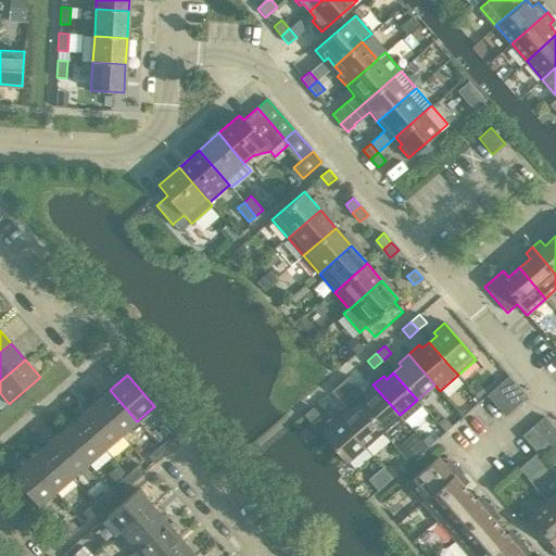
[(340,383),(381,431),(400,415),(373,384),(364,393),(349,376),(340,383)]
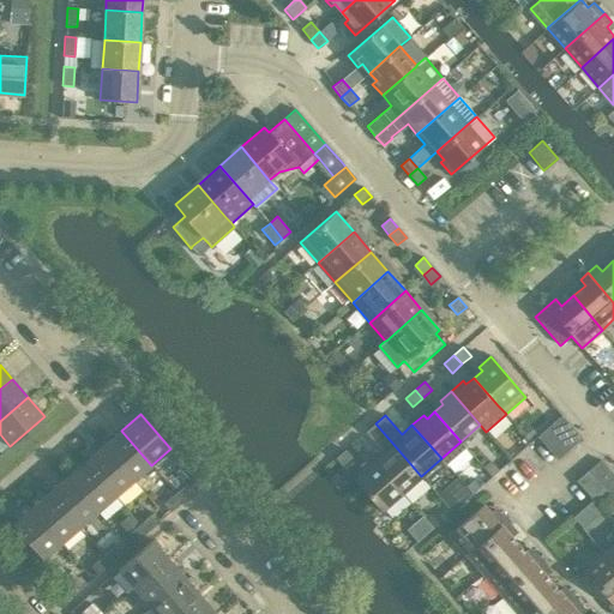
[(551,426),(570,449),(581,438),(561,415),(551,426)]
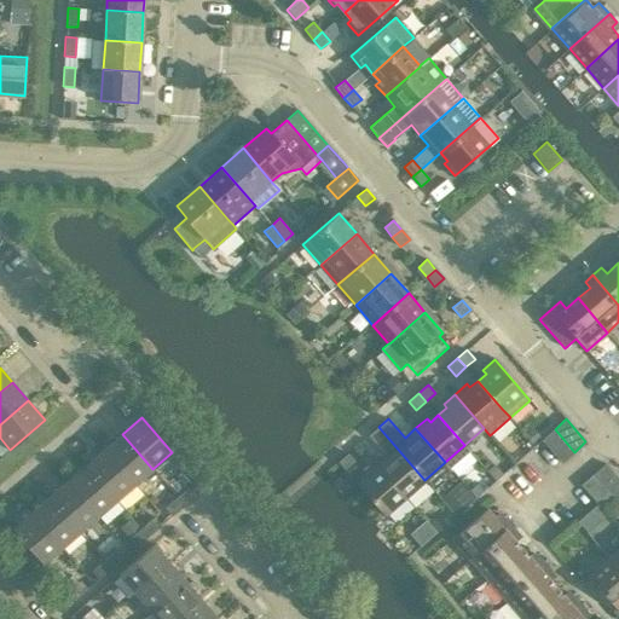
[(386,455),(376,463),(405,497),(424,480),(379,427),(369,435),(386,455)]
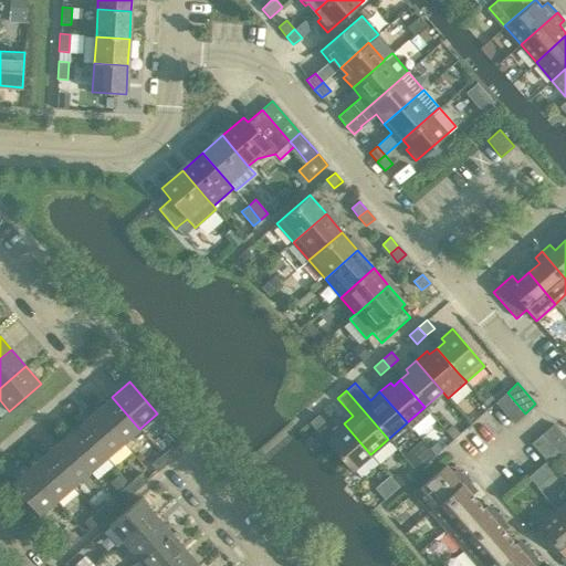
[(495,402),(500,408),(513,423),(525,413),(507,392),(495,402)]
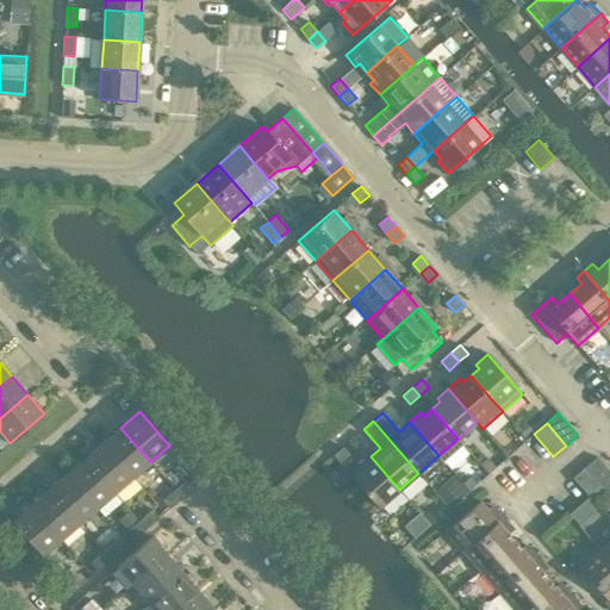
[(103,443),(132,478),(150,462),(120,428),(103,443)]
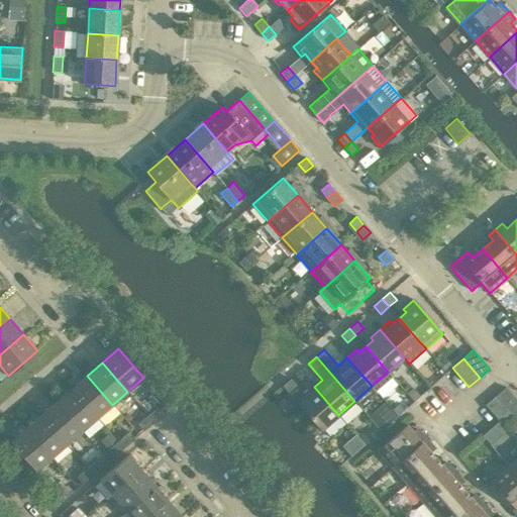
[(72,389),(97,418),(112,405),(87,376),(72,389)]
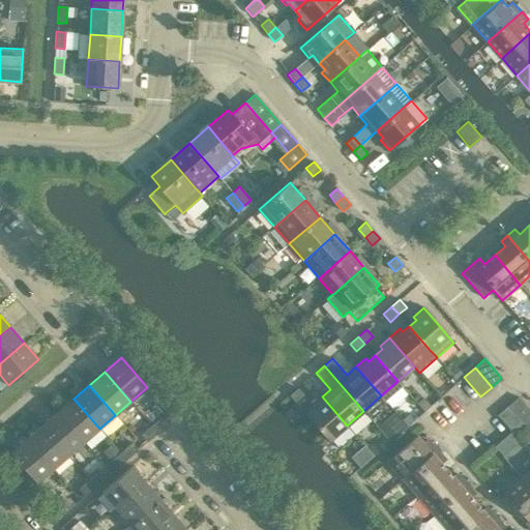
[(290,395),(291,396),(296,403),(304,395),(298,388),(290,395)]
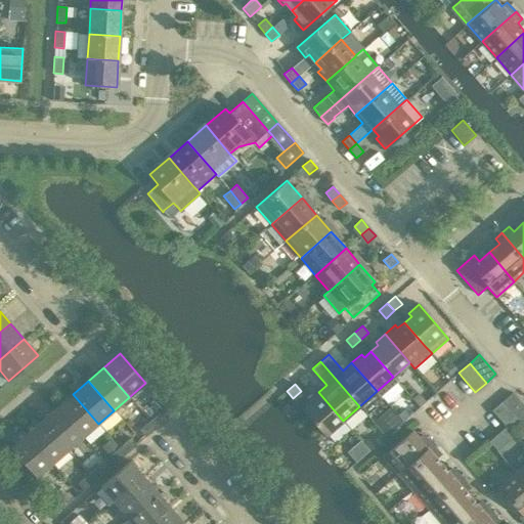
[(325,436),(343,421),(318,392),(309,400),(311,402),(303,409),(325,436)]
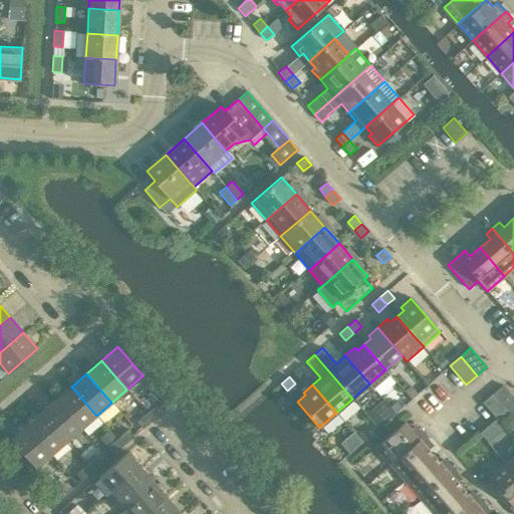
[(493,394),(510,413),(513,408),(513,399),(502,386),(493,394)]
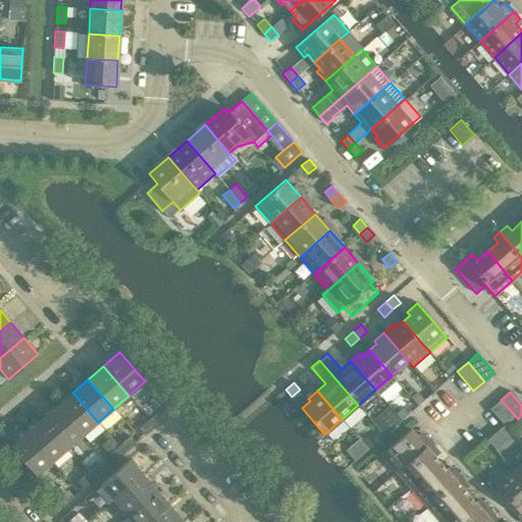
[(57,406),(83,435),(98,422),(72,393),(57,406)]
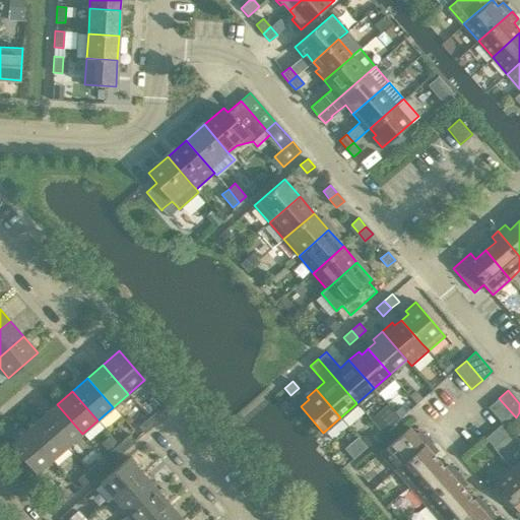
[(488,407),(501,421),(505,427),(516,417),(499,398),(488,407)]
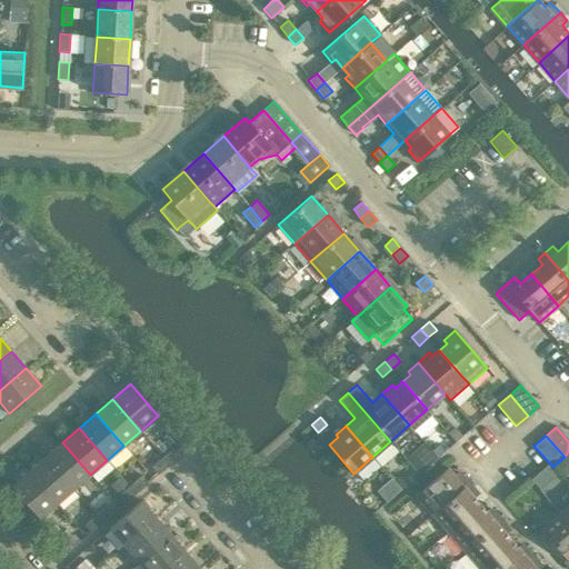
[(46,457),(73,489),(90,475),(62,442),(46,457)]
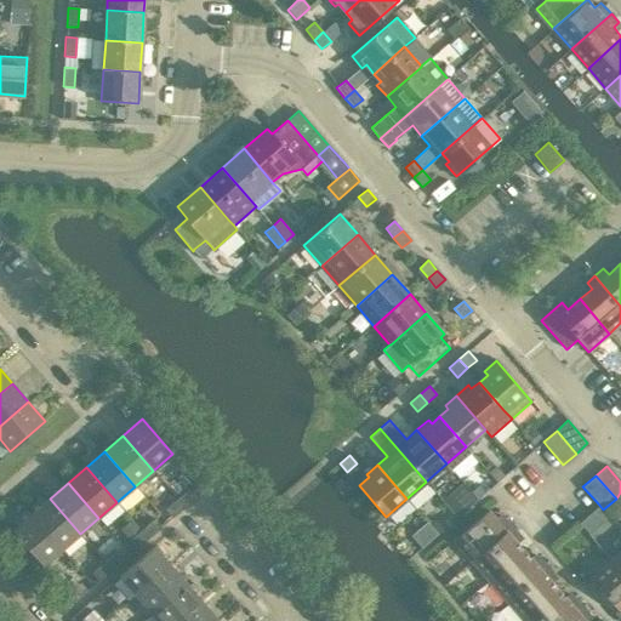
[(191,488),(178,499),(184,507),(198,496),(191,488)]
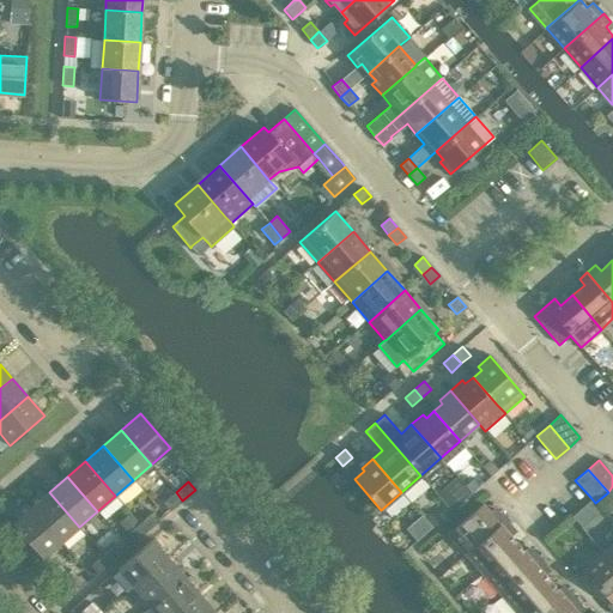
[(31,508),(61,542),(79,527),(49,492),(31,508)]
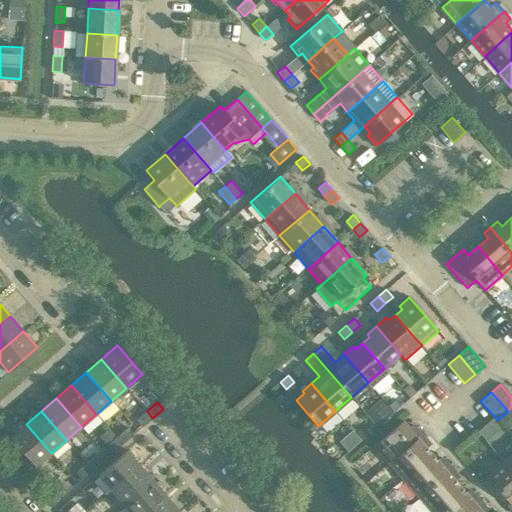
[(136,420),(142,427),(152,418),(147,411),(136,420)]
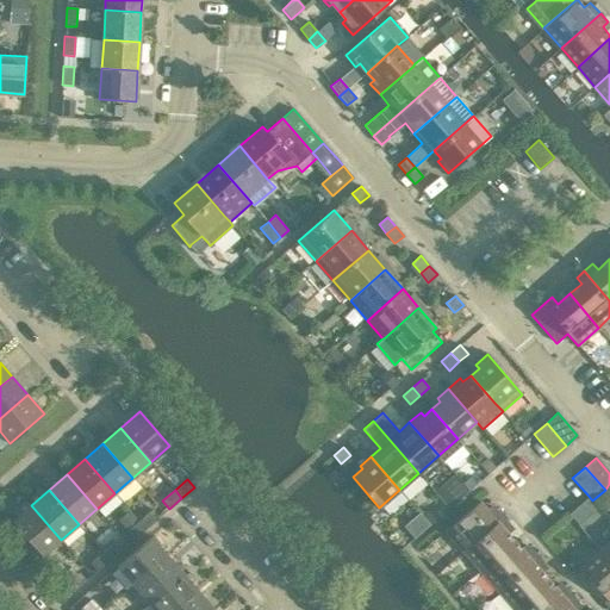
[(446,530),(464,551),(504,515),(498,508),(491,515),(479,502),(446,530)]
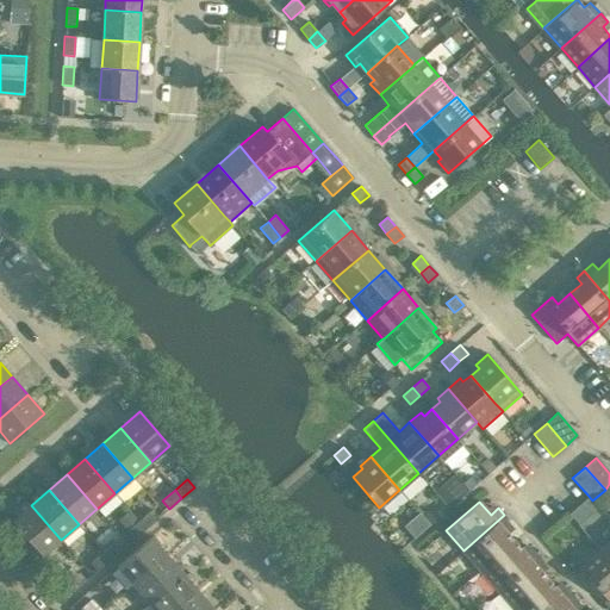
[(12,521),(42,555),(61,540),(31,505),(12,521)]
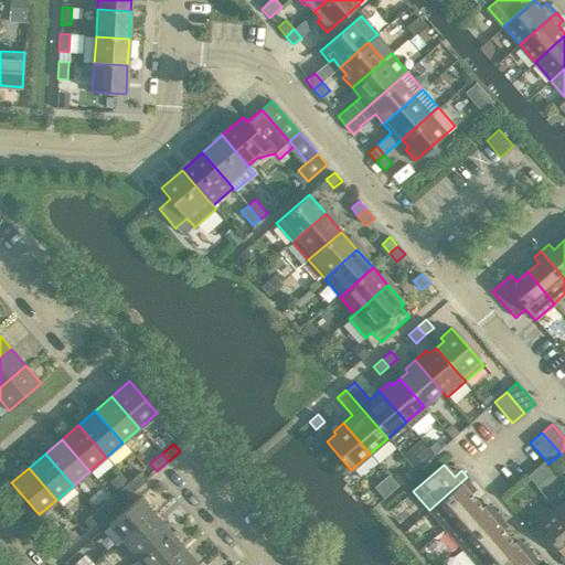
[(140,472),(129,482),(135,490),(147,480),(140,472)]
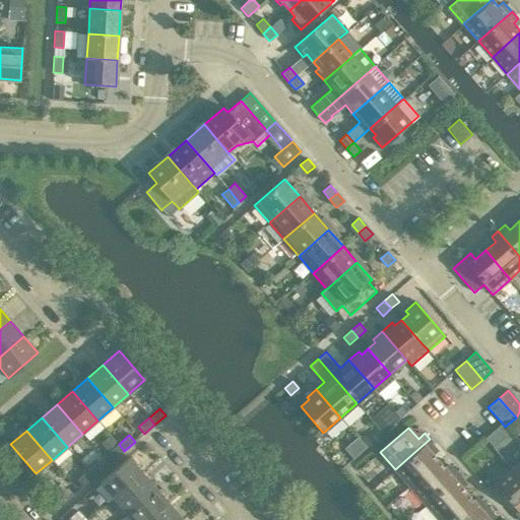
[(430,439),(395,469),(409,486),(440,460),(432,451),(437,447),(430,439)]
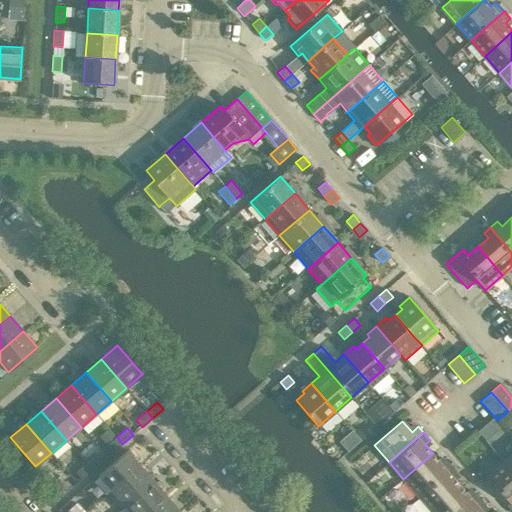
[(106,447),(112,453),(122,444),(117,437),(106,447)]
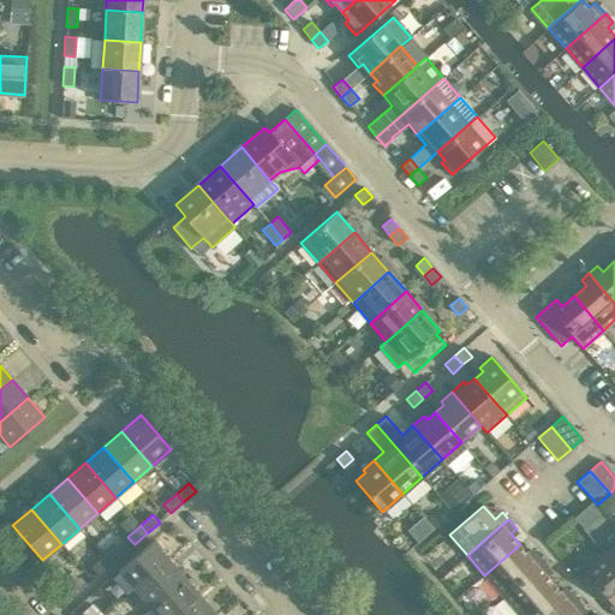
[(105,556),(103,556),(111,565),(123,554),(117,547),(115,547),(109,539),(97,549),(105,556)]
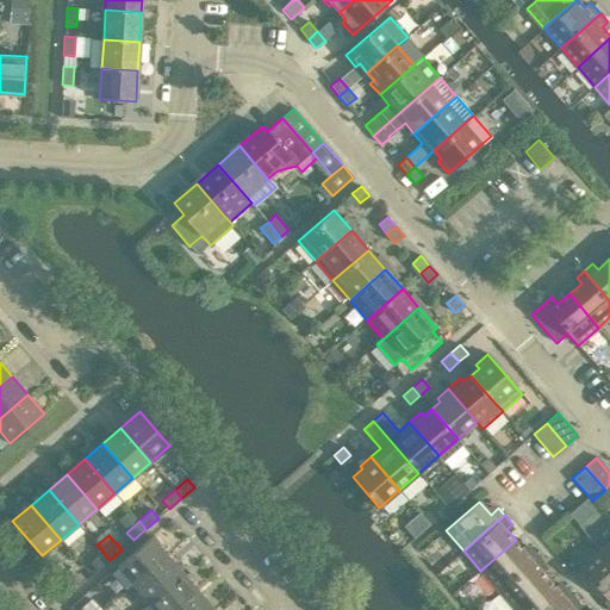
[(151,536),(117,566),(134,585),(167,555),(151,536)]
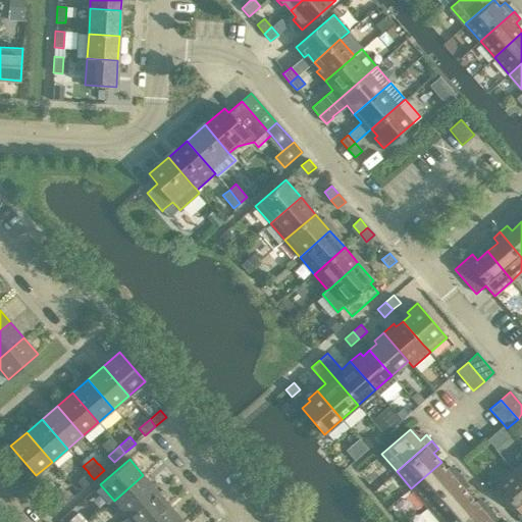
[(441,462),(411,488),(425,505),(461,474),(455,468),(450,472),(441,462)]
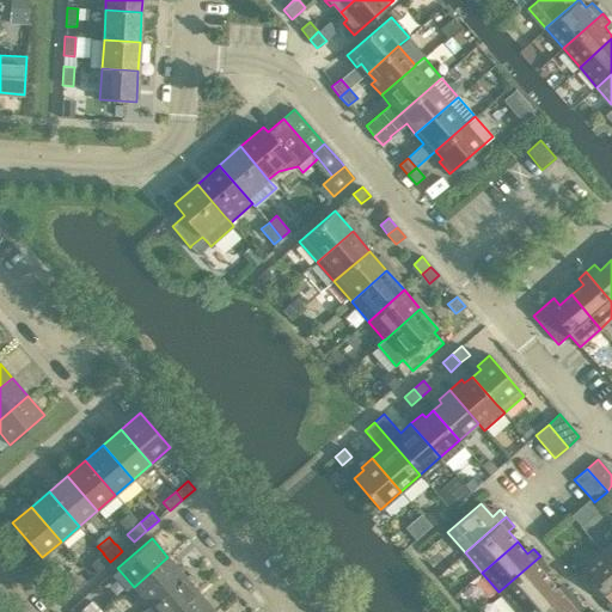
[(611,563),(603,552),(582,570),(610,603),(606,605),(611,611),(611,563)]
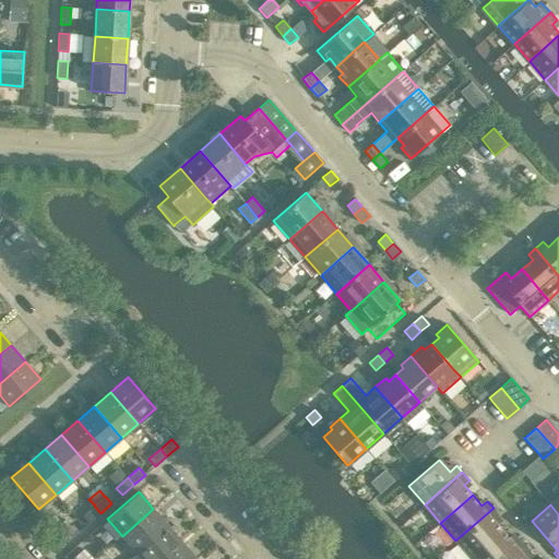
[(83,516),(88,523),(100,513),(94,506),(83,516)]
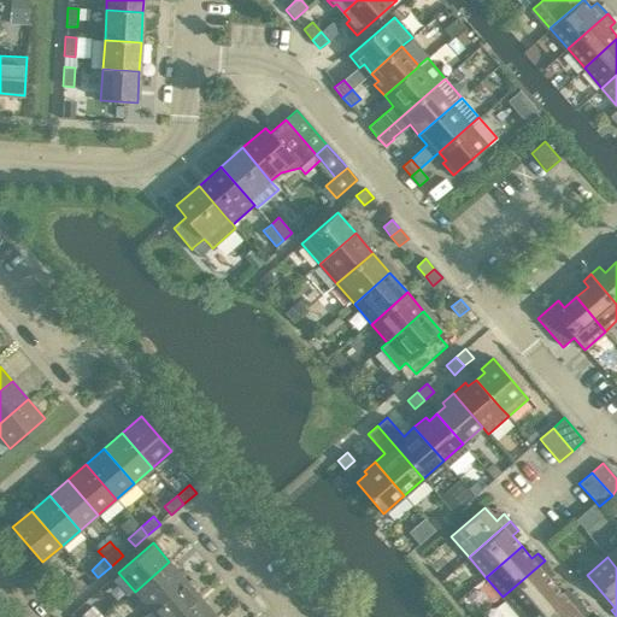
[(545,560),(503,597),(519,616),(556,586),(546,575),(552,570),(545,560)]
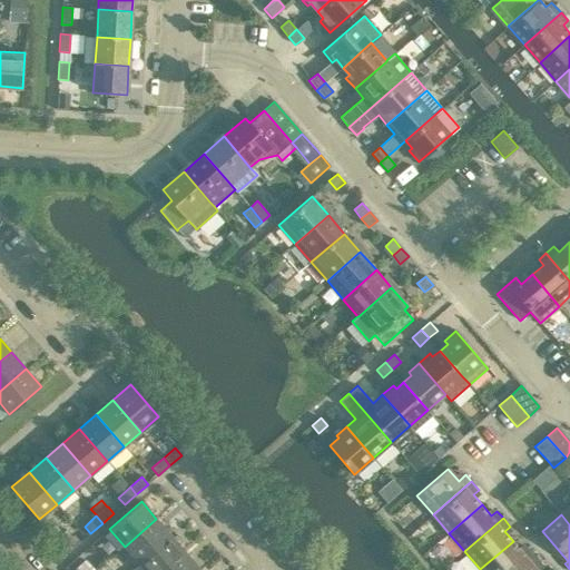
[(156,519),(125,547),(139,563),(172,536),(156,519)]
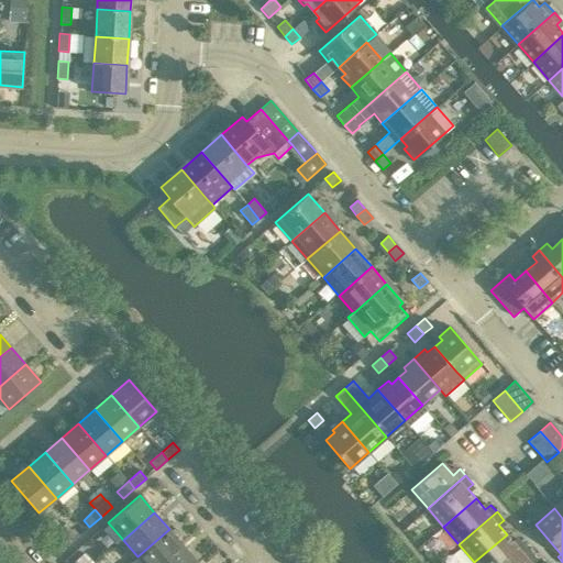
[(72,530),(62,539),(68,545),(80,536),(74,528),(72,530)]
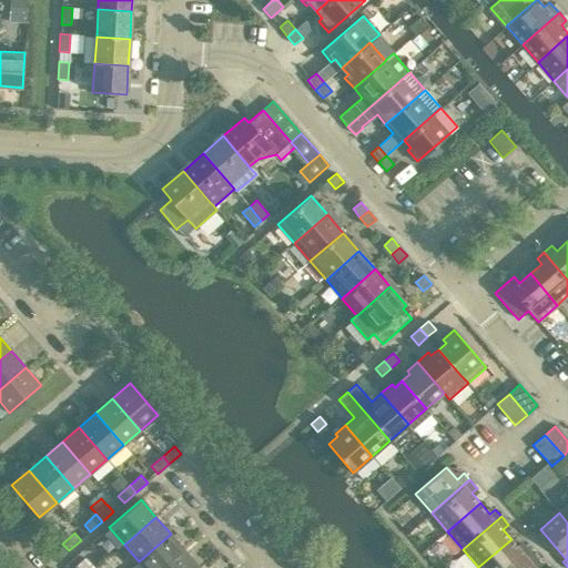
[(171,534),(139,561),(144,567),(164,567),(185,550),(171,534)]
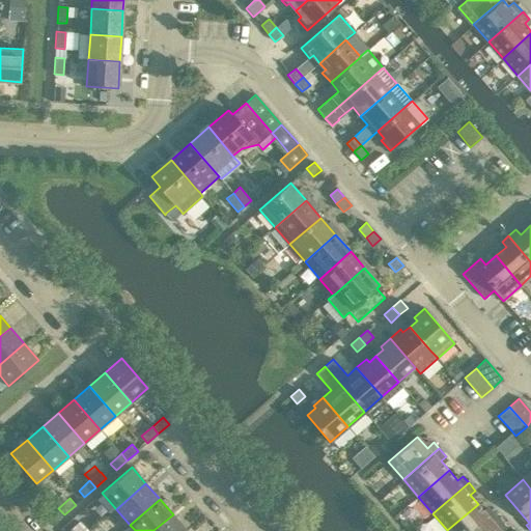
[(478,504),(447,530),(481,530),(498,516),(492,509),(486,513),(478,504)]
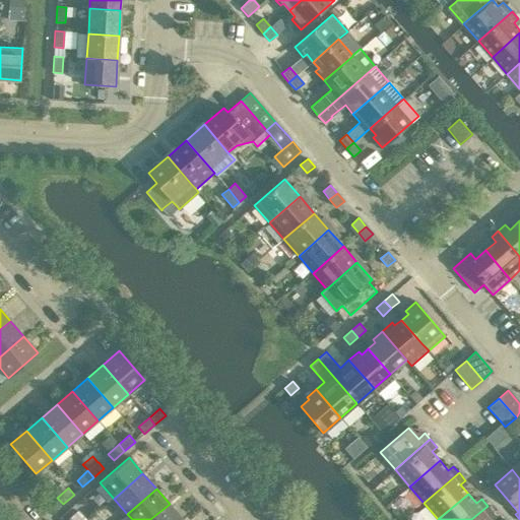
[(170,504),(150,519),(181,519),(183,519),(170,504)]
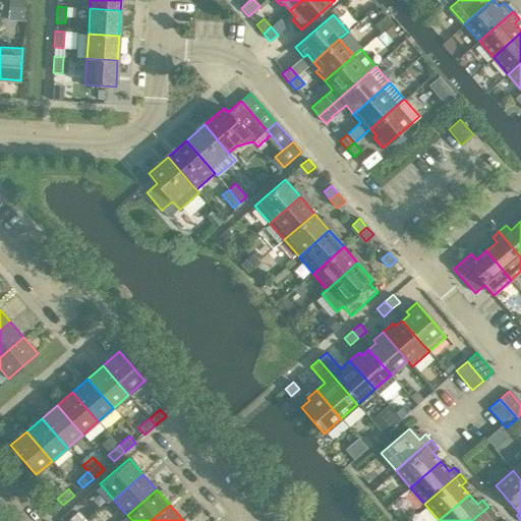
[(488,507),(472,520),(490,520),(489,520),(496,515),(488,507)]
